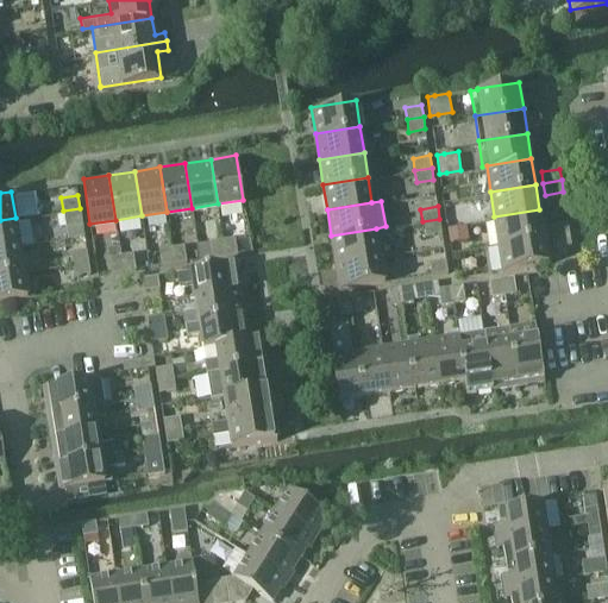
[(63,211),(57,211),(60,224),(66,223),(67,234),(83,232),(82,220),(80,208),(63,211)]
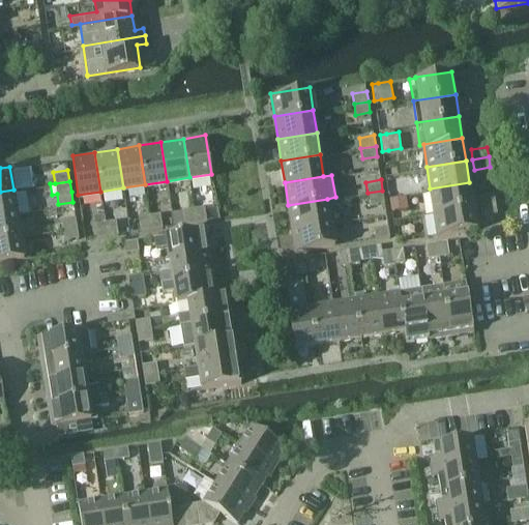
[(430,188),(434,210),(473,204),(469,182),(430,188)]
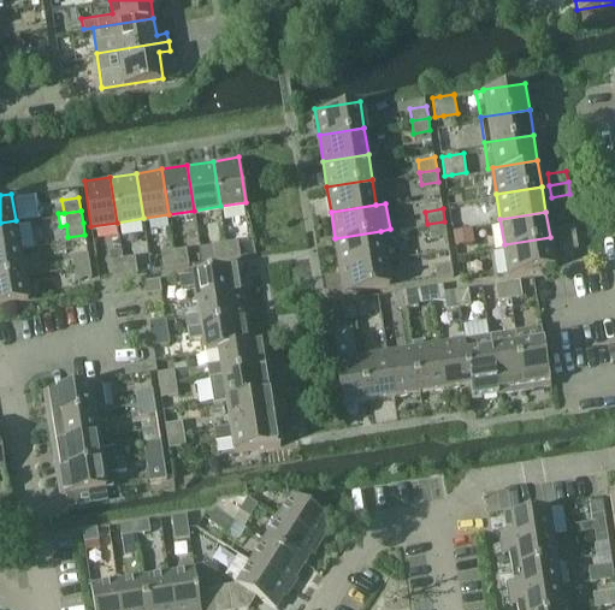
[(0,248),(19,246),(16,220),(0,223),(0,248)]
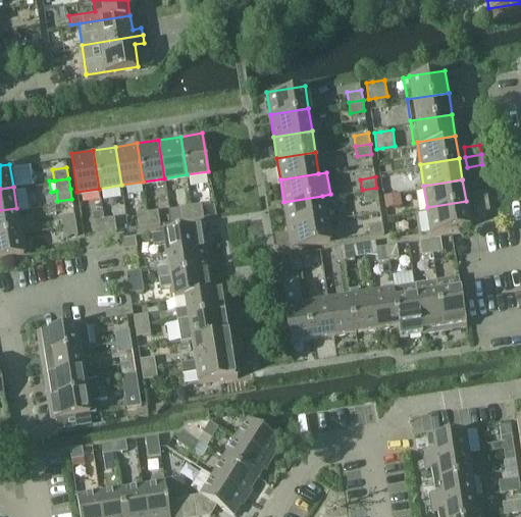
[(378,198),(376,188),(362,190),(364,200),(378,198)]
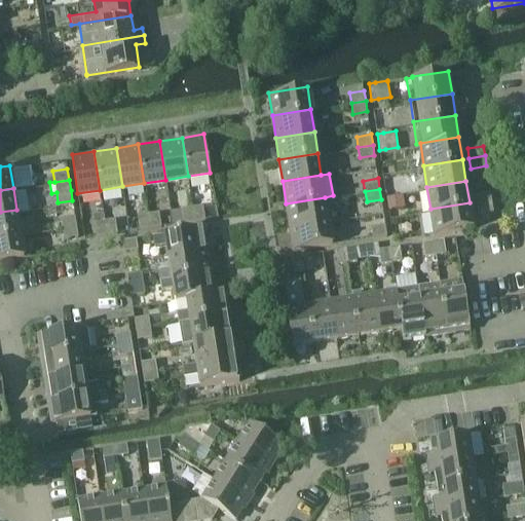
[(474,192),(476,201),(491,199),(490,190),(474,192)]
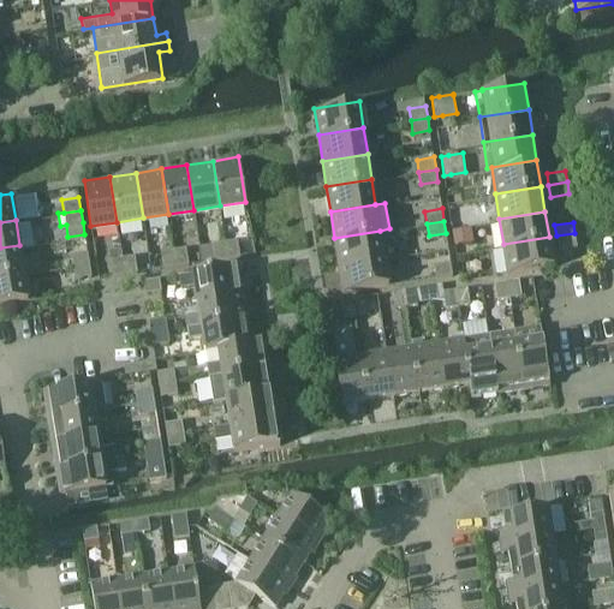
[(470,224),(452,227),(454,240),(472,238),(470,224)]
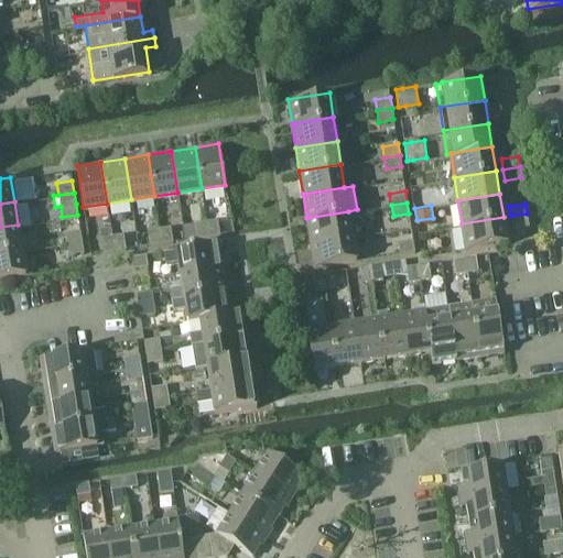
[(352,234),(348,211),(306,218),(311,241),(352,234)]
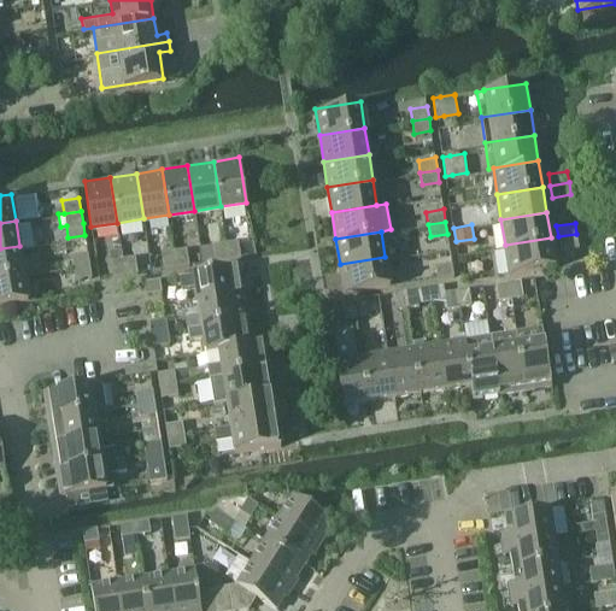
[(579,246),(576,234),(558,236),(561,248),(579,246)]
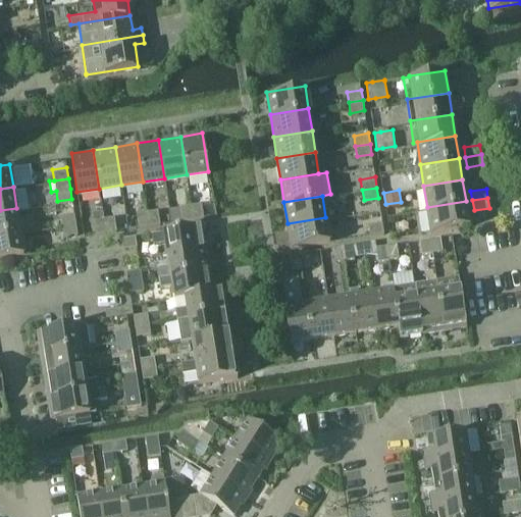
[(201,201),(191,202),(193,217),(203,215),(201,201)]
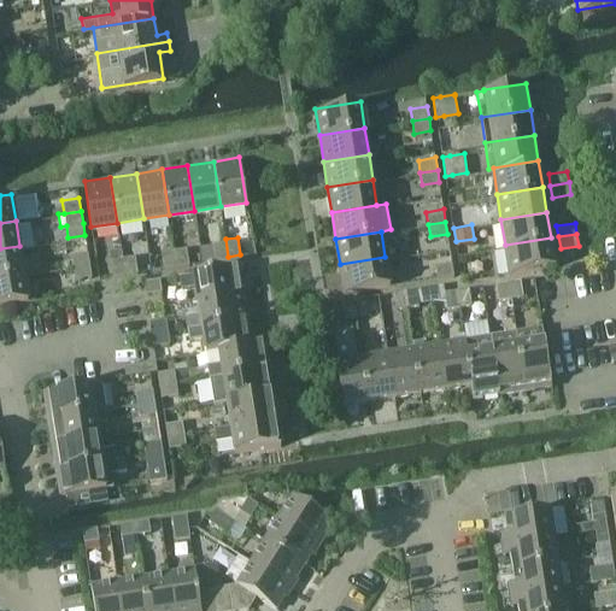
[(509,271),(555,264),(551,238),(505,245),(509,271)]
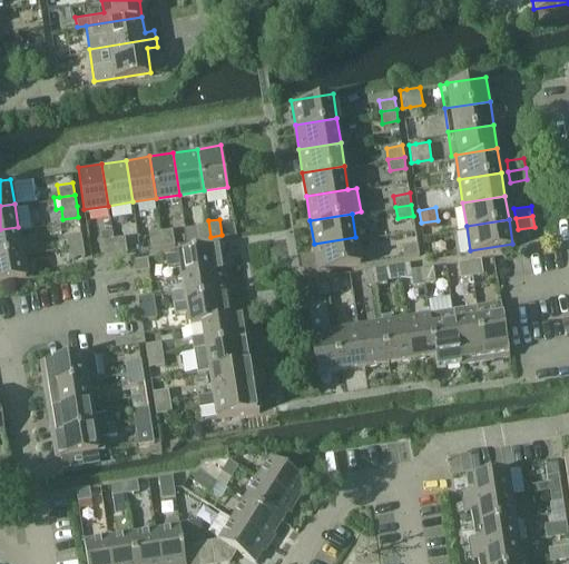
[(186,240),(199,238),(211,237),(208,220),(197,223),(184,225),(186,240)]
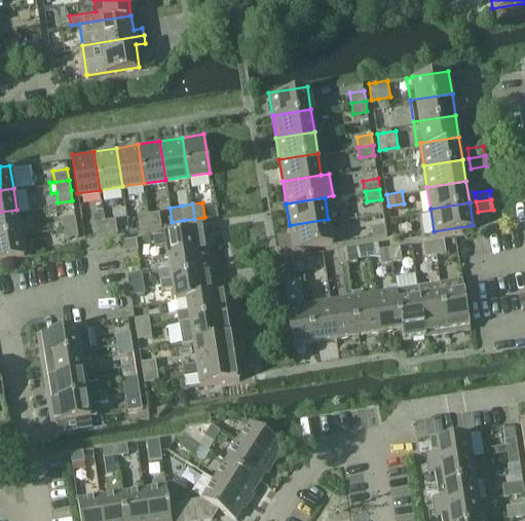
[(158,209),(148,211),(150,226),(160,224),(158,209)]
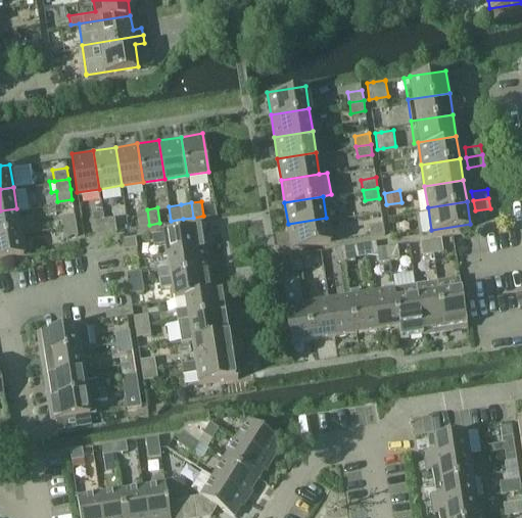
[(0,233),(19,231),(16,208),(0,210),(0,233)]
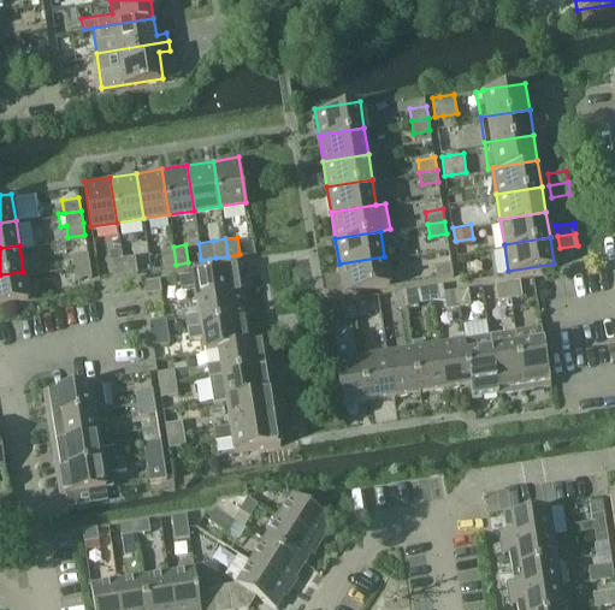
[(164,266),(176,265),(173,247),(161,249),(164,266)]
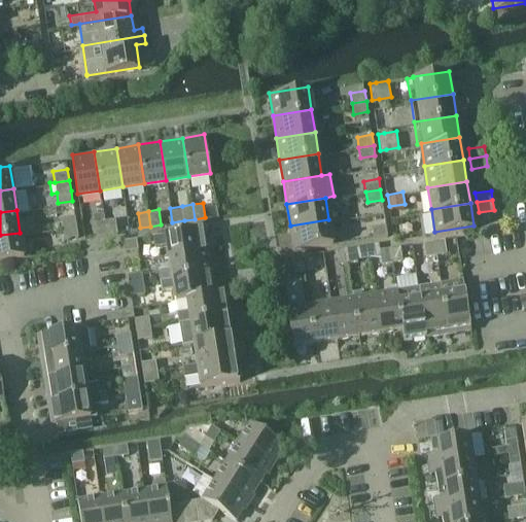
[(60,215),(62,227),(76,223),(74,213),(60,215)]
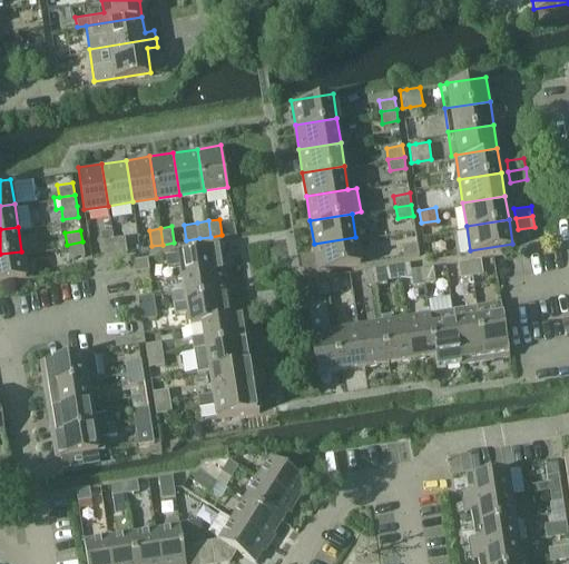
[(124,234),(113,236),(116,251),(127,249),(124,234)]
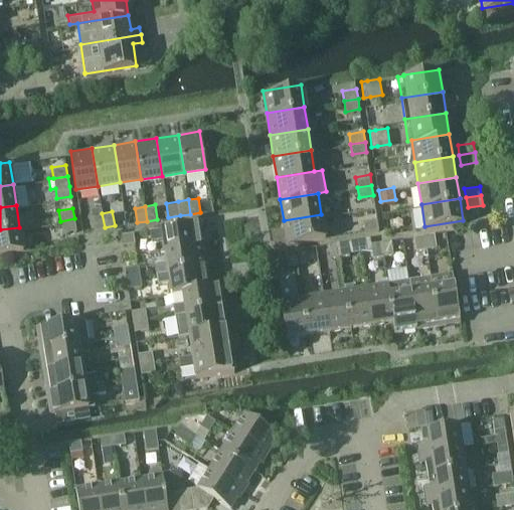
[(94,228),(105,227),(102,213),(92,214),(94,228)]
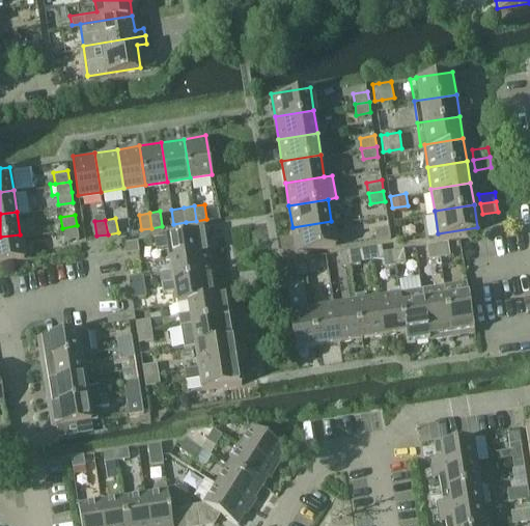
[(296,250),(335,244),(331,221),(293,227),(296,250)]
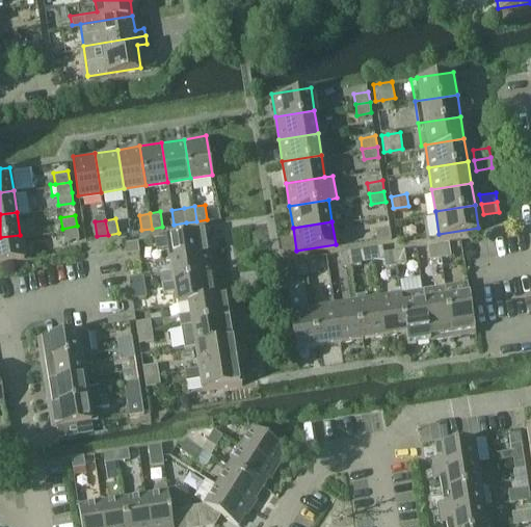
[(390,225),(374,227),(376,238),(391,236),(390,225)]
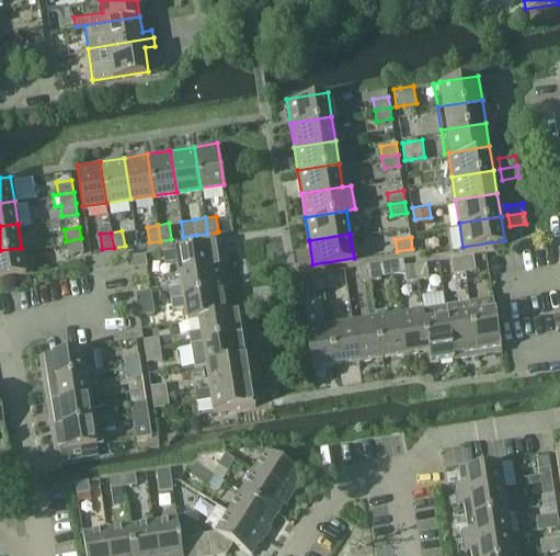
[(66,241),(68,252),(83,249),(81,238),(66,241)]
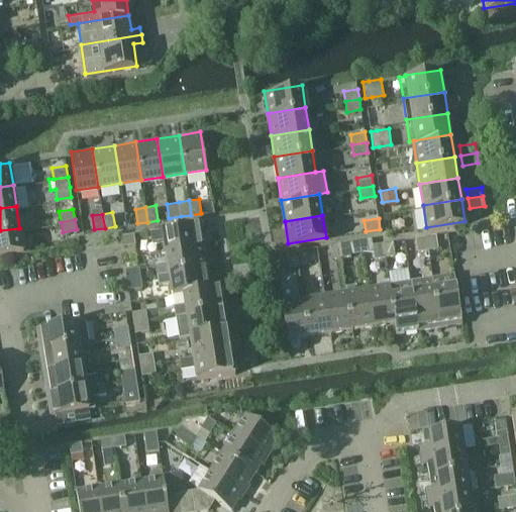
[(162,228),(149,230),(150,240),(164,238),(166,248),(203,242),(200,221),(162,227),(162,228)]
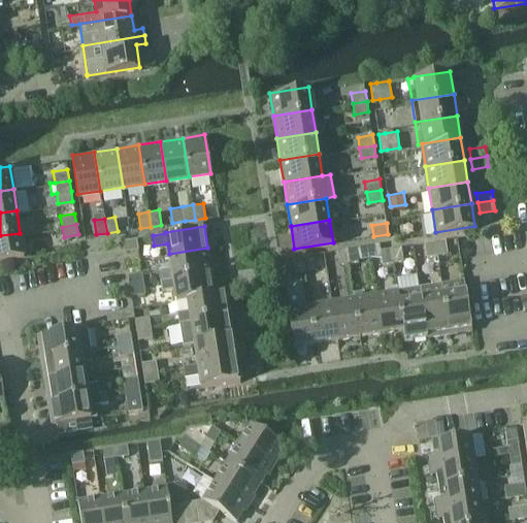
[(0,258),(24,255),(20,233),(0,235),(0,258)]
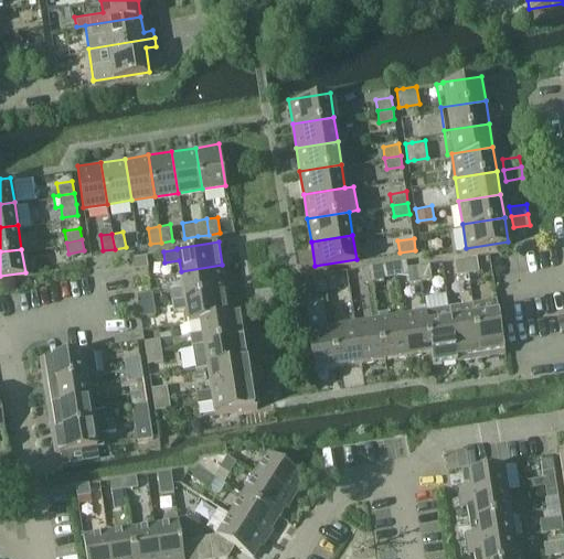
[(148,265),(146,253),(130,255),(132,267),(148,265)]
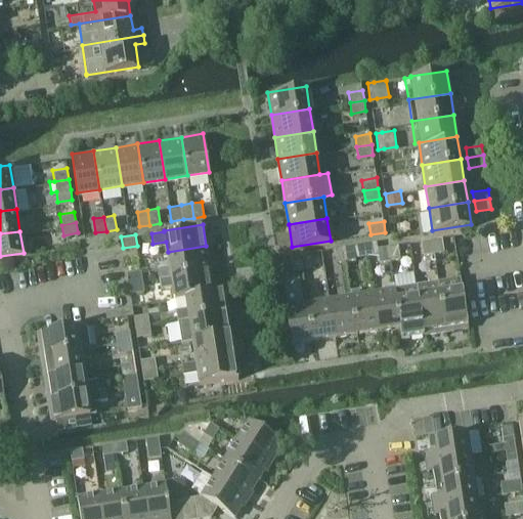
[(441,235),(431,238),(433,252),(444,250),(441,235)]
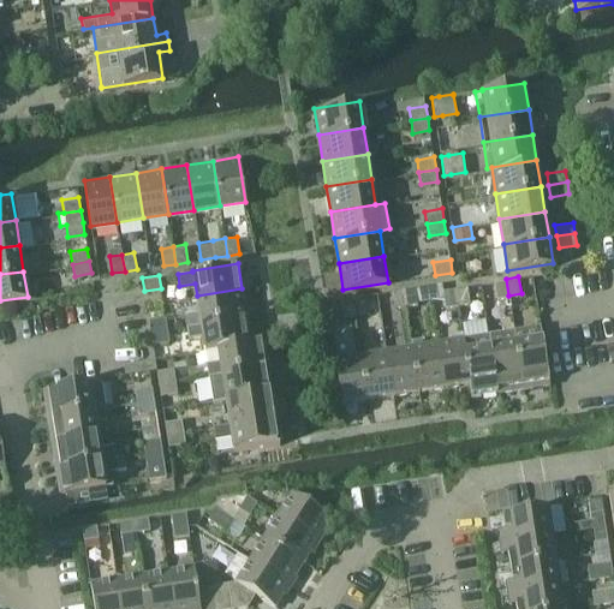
[(496,297),(508,296),(506,279),(494,280),(496,297)]
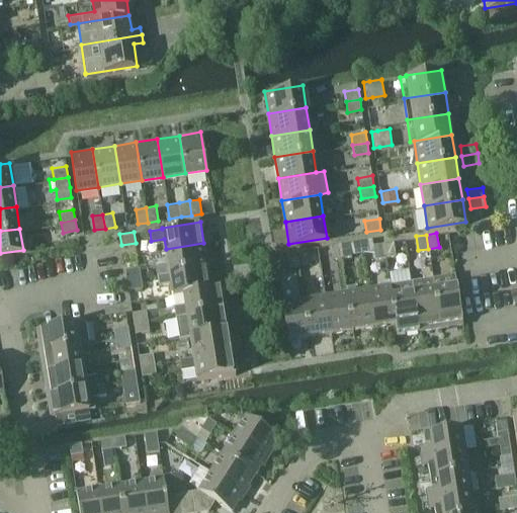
[(349,240),(339,242),(341,256),(351,255),(349,240)]
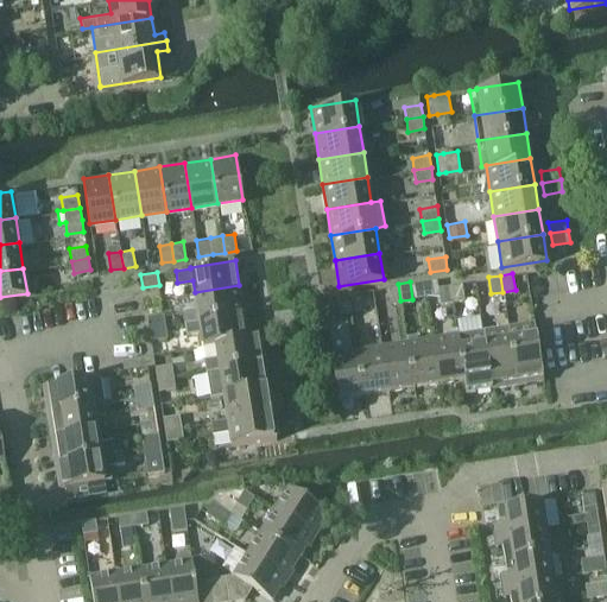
[(461,282),(449,283),(453,299),(465,297),(461,282)]
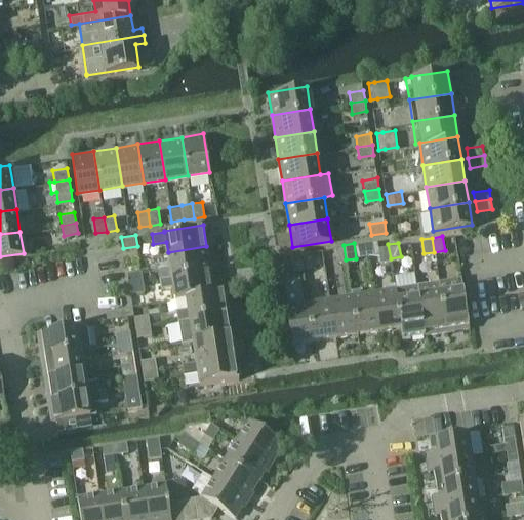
[(377,246),(379,261),(391,258),(388,244),(377,246)]
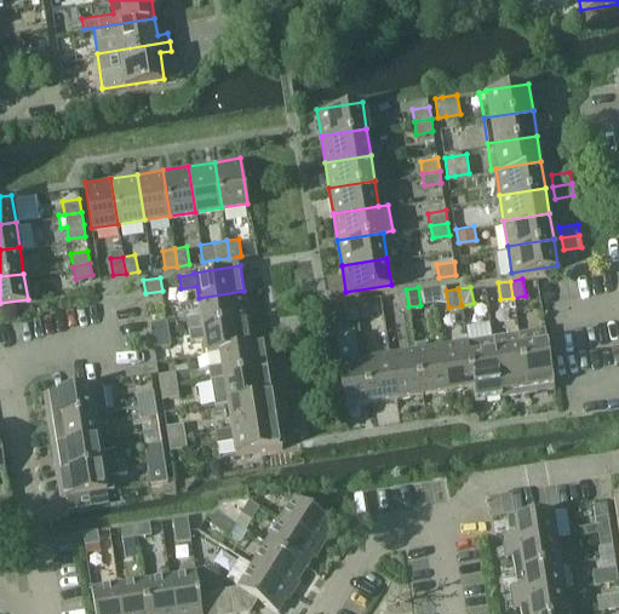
[(396,309),(408,307),(406,290),(394,292),(396,309)]
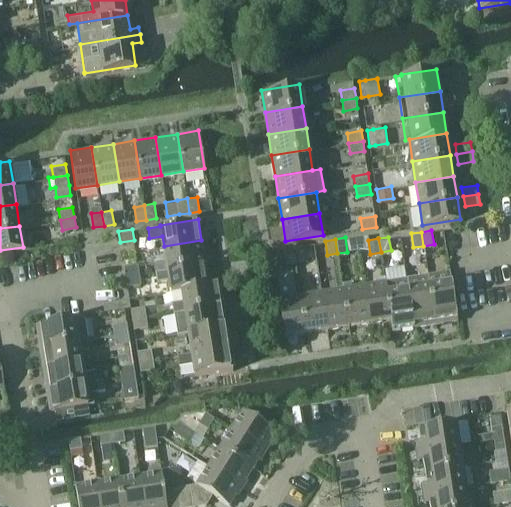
[(165,258),(153,260),(155,270),(205,262),(201,240),(164,246),(165,258)]
